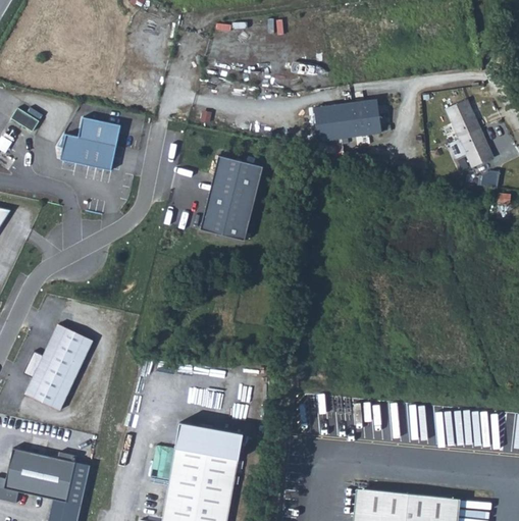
[(313,105),(318,140),(381,132),(376,97),(313,105)]
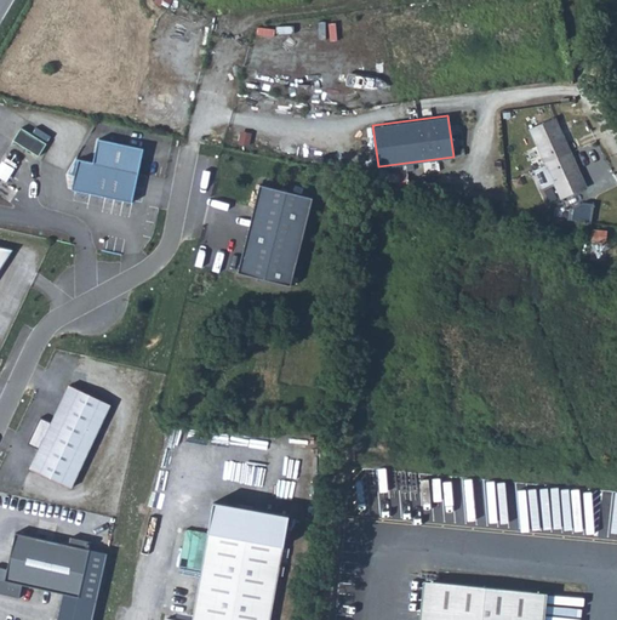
[(549,125),(523,138),(540,171),(566,159),(549,125)]
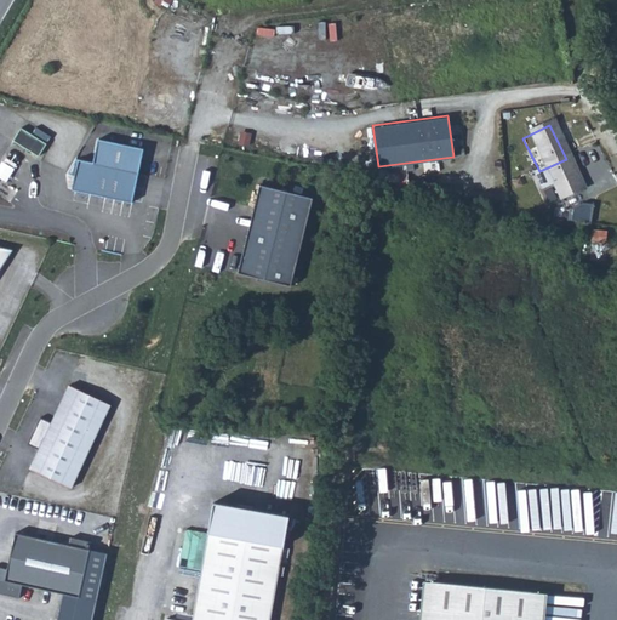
[(20,126),(11,138),(36,154),(45,142),(20,126)]
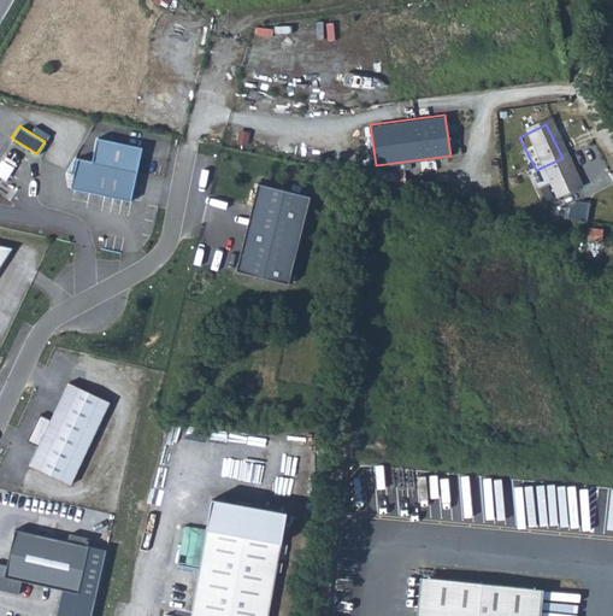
[(139,146),(94,138),(89,160),(74,157),(65,171),(71,175),(68,187),(128,199),(139,146)]
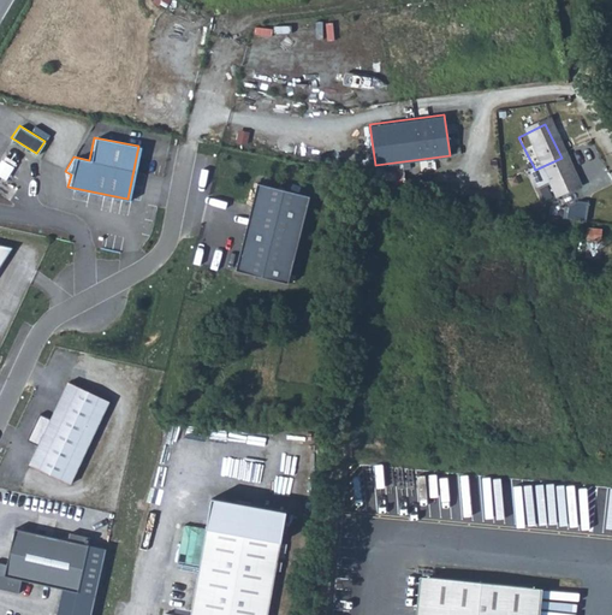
[(4,157),(1,160),(11,166),(13,163),(4,157)]
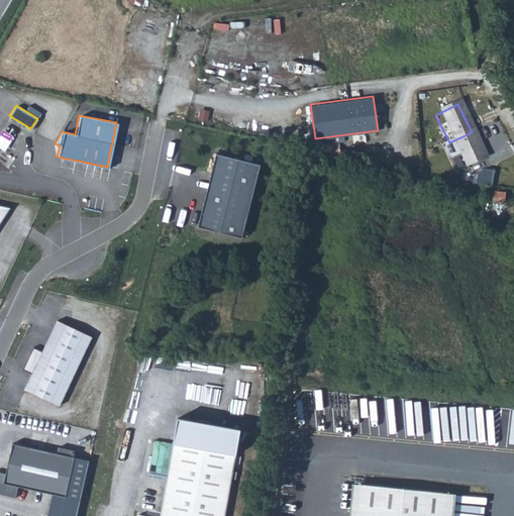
[(472,132),(449,142),(465,171),(485,161),(472,132)]
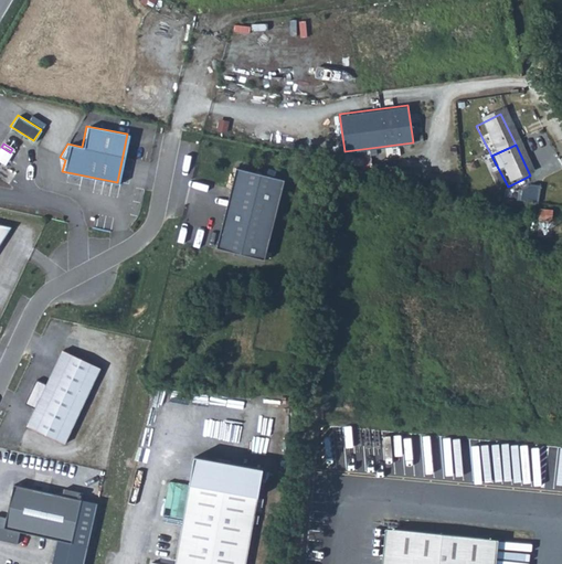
[(0,146),(0,161),(4,165),(11,153),(10,152),(1,147),(0,146)]
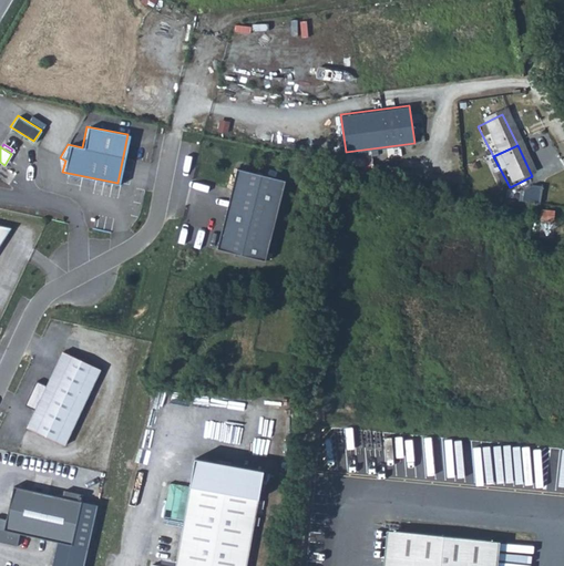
[(246,181),(227,261),(275,274),(295,193),(246,181)]
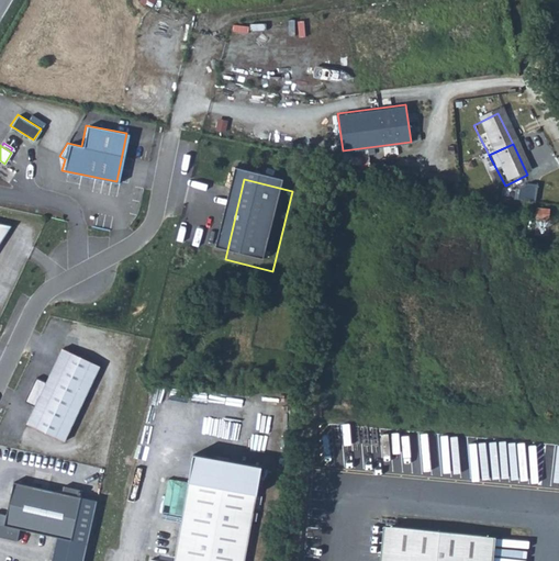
[(547,208),(534,206),(533,215),(547,216),(547,208)]
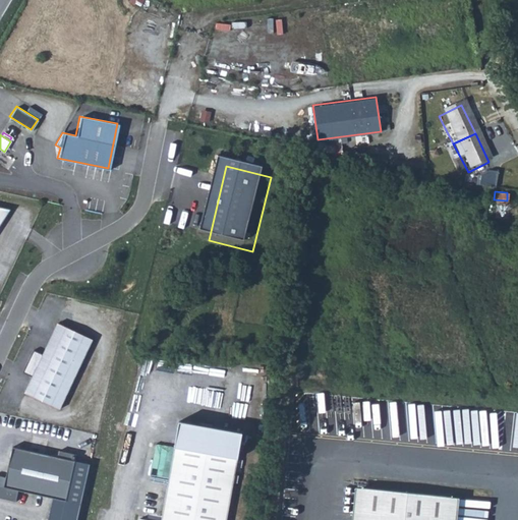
[(0,225),(8,211),(0,209),(0,225)]
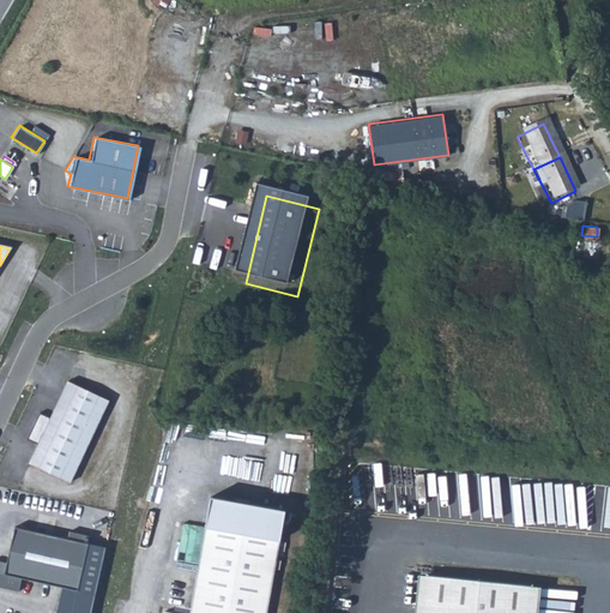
[(107,400),(66,380),(49,419),(36,413),(26,437),(37,443),(29,463),(70,481),(107,400)]
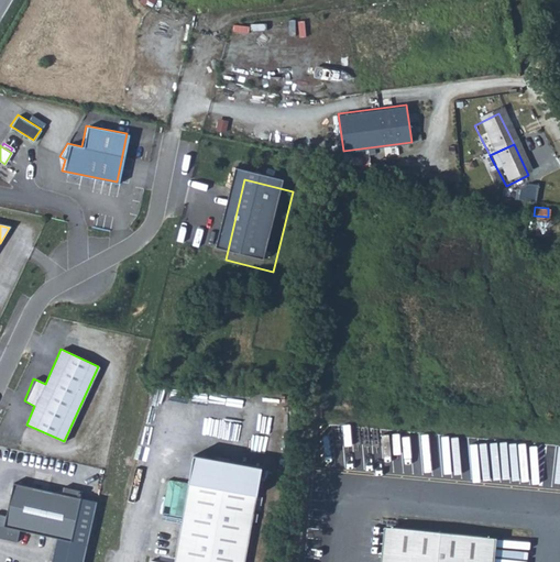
[(246,561),(263,471),(199,460),(177,561),(246,561)]
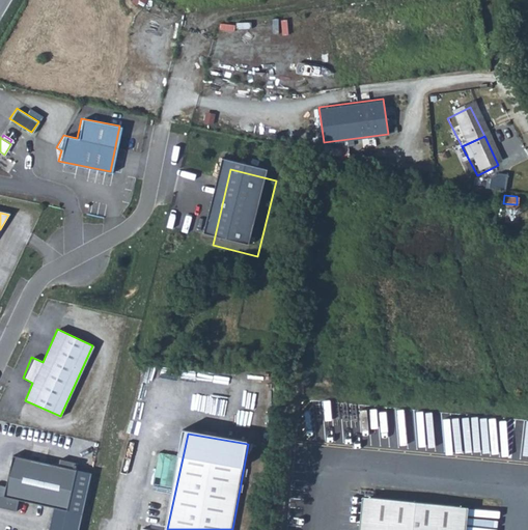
[(171,484),(176,454),(159,450),(153,481),(171,484)]
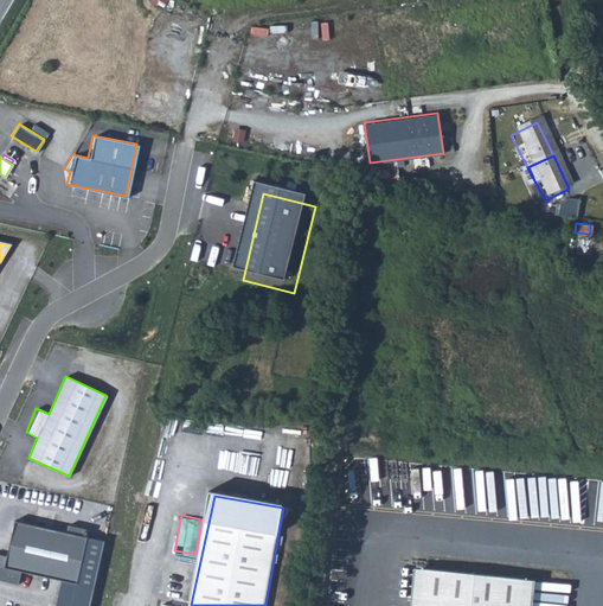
[(0,580),(15,584),(19,571),(74,582),(87,528),(66,524),(64,531),(13,520),(5,555),(0,554),(0,580)]
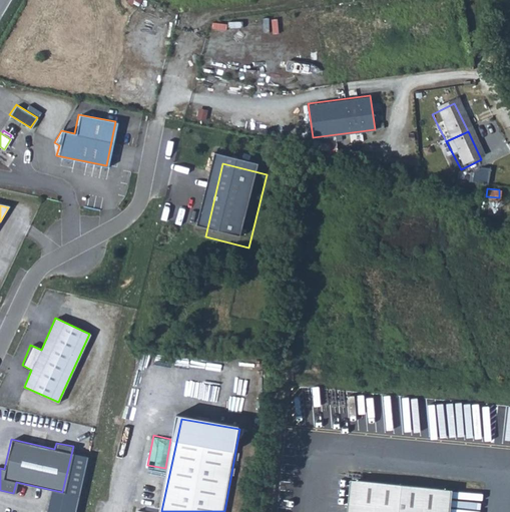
[(346,481),(343,511),(349,511),(352,481),(346,481)]
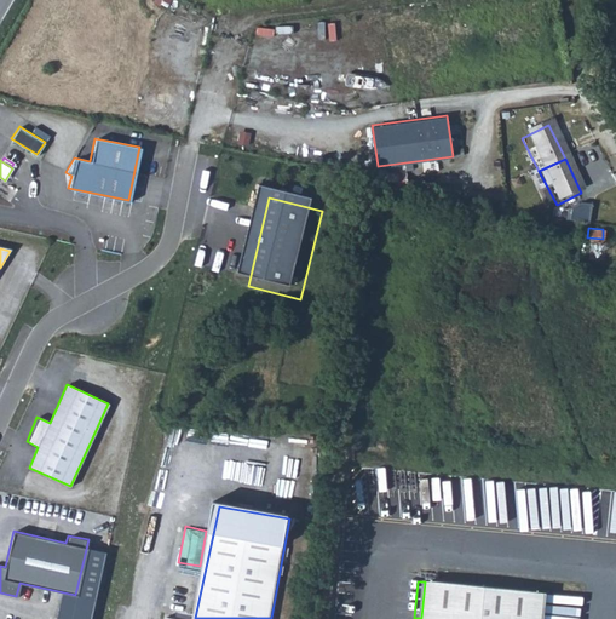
[(529,618),(533,591),(431,583),(425,582),(421,618),(529,618)]
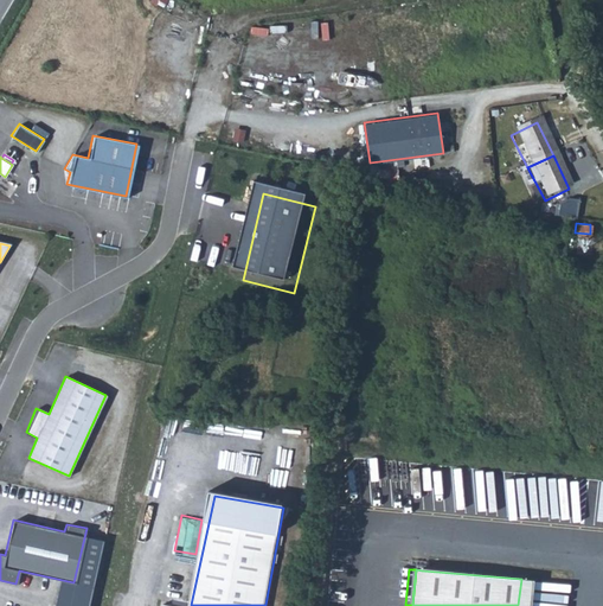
[(521,579),(518,605),(526,605),(528,580),(521,579)]
